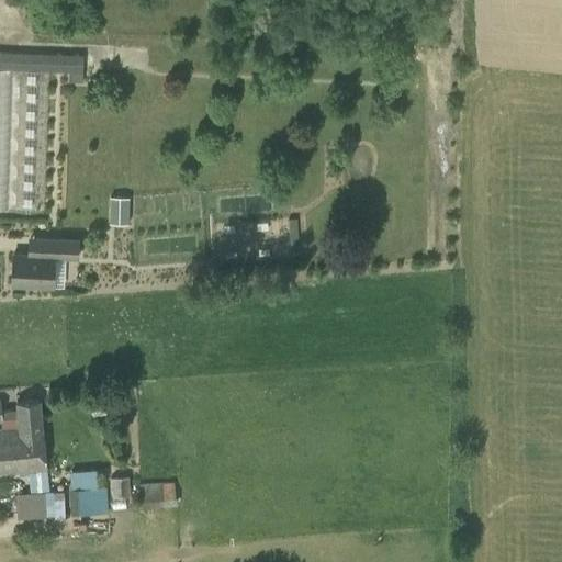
[(83,55),(0,52),(0,68),(82,71),(83,55)]
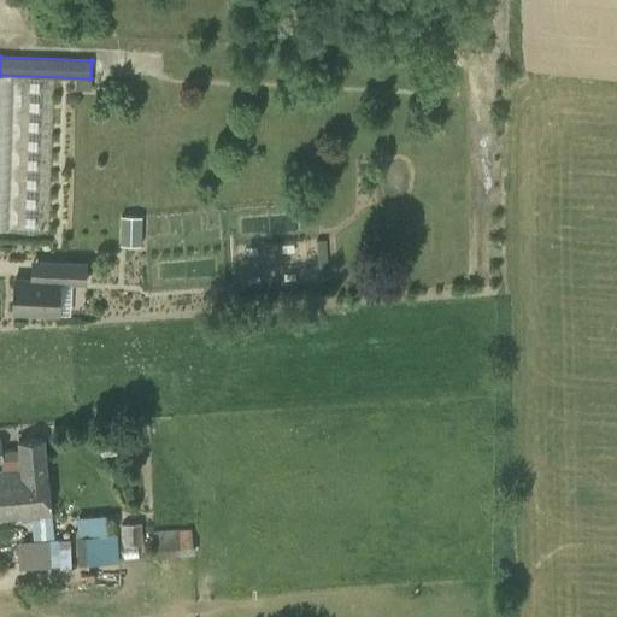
[(121,216),(119,245),(141,245),(141,216),(121,216)]
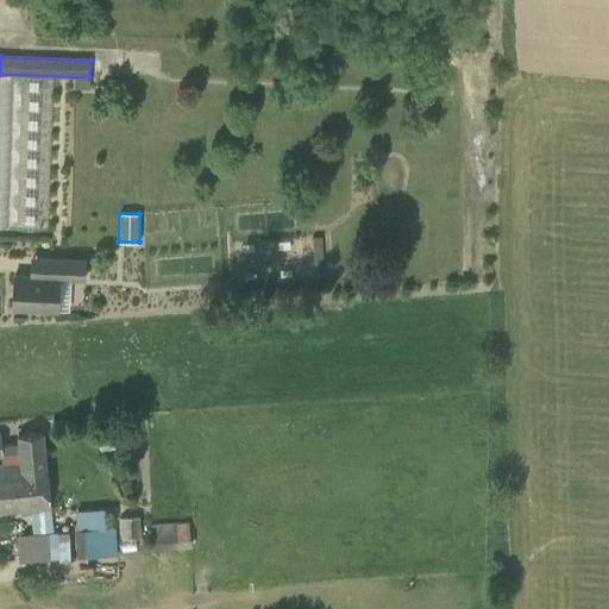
[(58,311),(60,277),(85,278),(86,258),(31,256),(30,276),(16,275),(13,308),(58,311)]
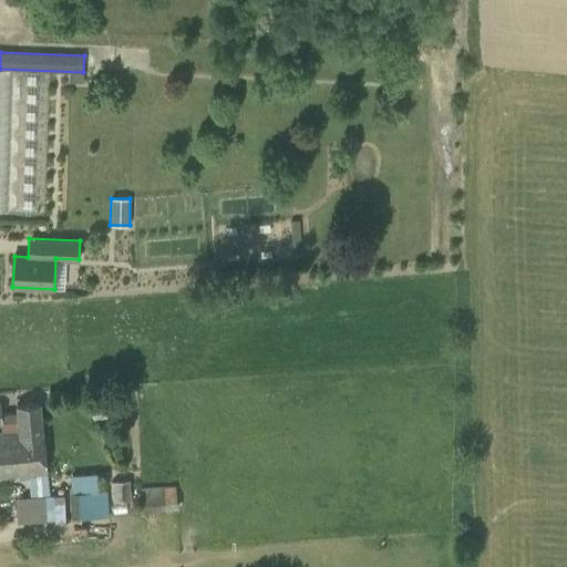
[(0,475),(28,473),(30,497),(16,498),(18,524),(47,521),(44,495),(49,495),(41,403),(14,405),(16,413),(1,414),(2,422),(3,433),(0,433),(0,477),(0,475)]
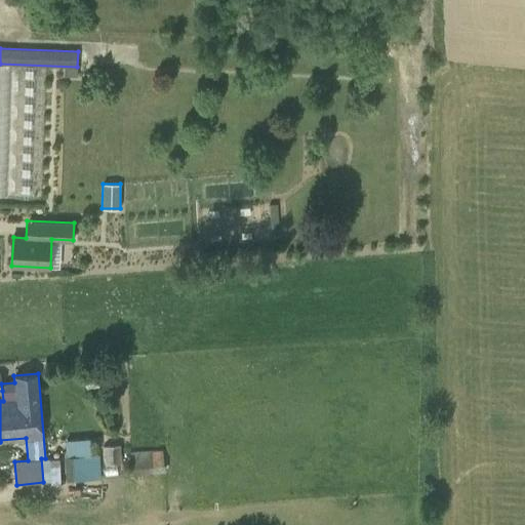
[(122,461),(121,443),(105,444),(106,462),(122,461)]
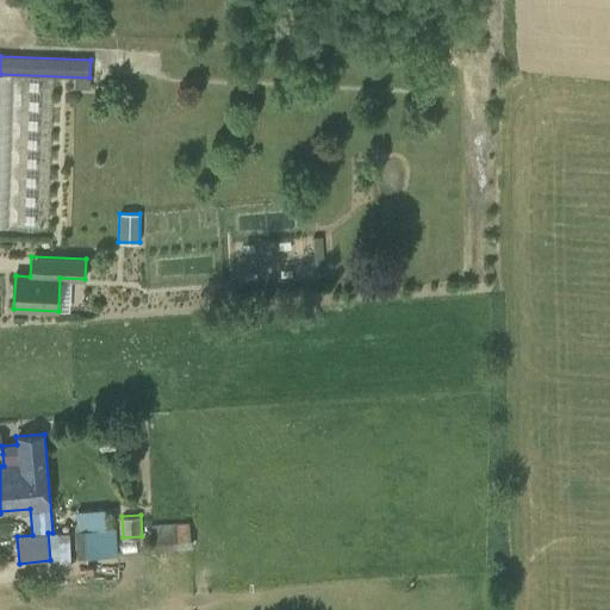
[(192,545),(192,521),(149,522),(149,547),(192,545)]
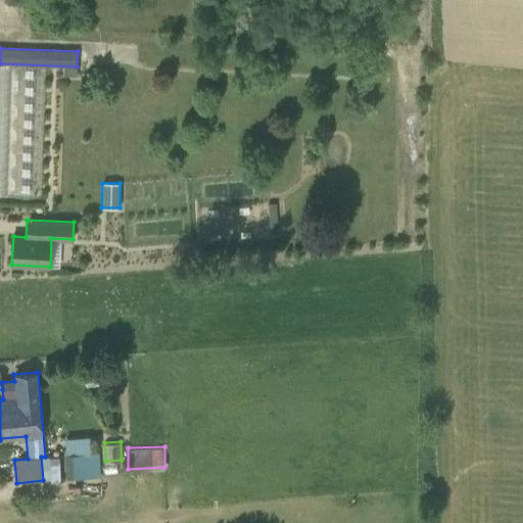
[(97,453),(63,456),(65,479),(99,476),(99,475),(97,453)]
